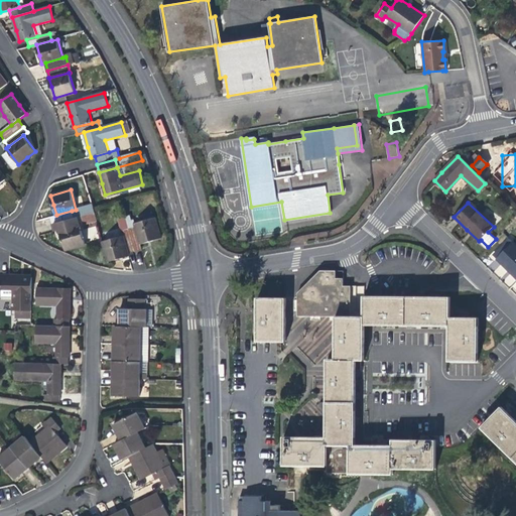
[(93,205),(76,210),(72,211),(74,219),(78,218),(95,213),(93,205)]
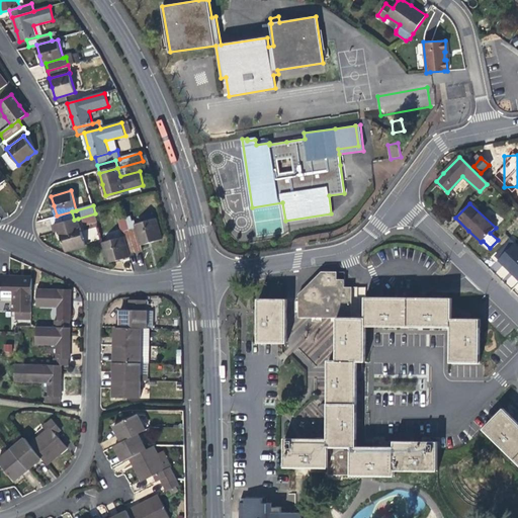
[(74,220),(72,211),(57,216),(52,218),(54,225),(74,220)]
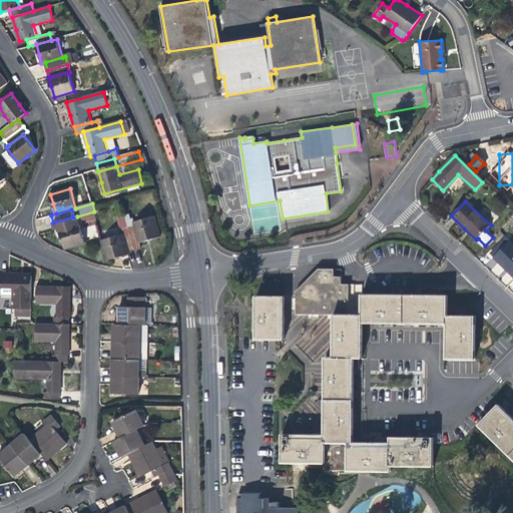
[(94,211),(77,216),(80,226),(97,221),(94,211)]
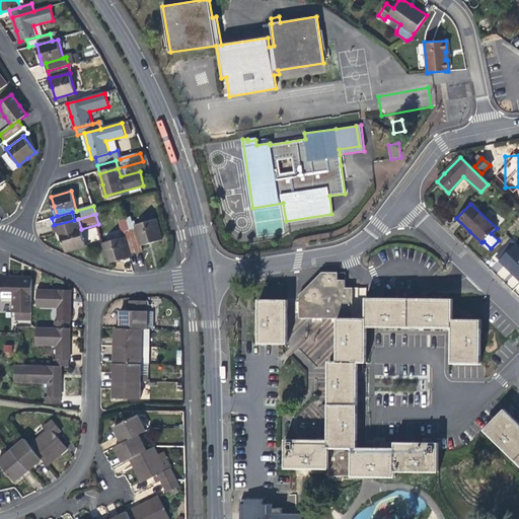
[(120,230),(133,228),(131,217),(119,218),(120,230)]
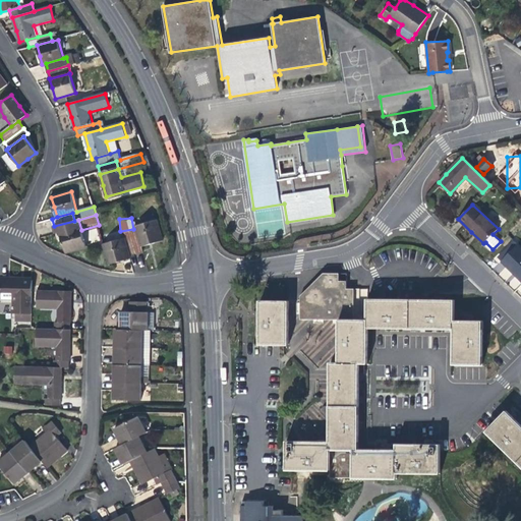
[(85,246),(81,230),(78,220),(74,221),(54,226),(56,233),(60,232),(63,242),(66,251),(85,246)]
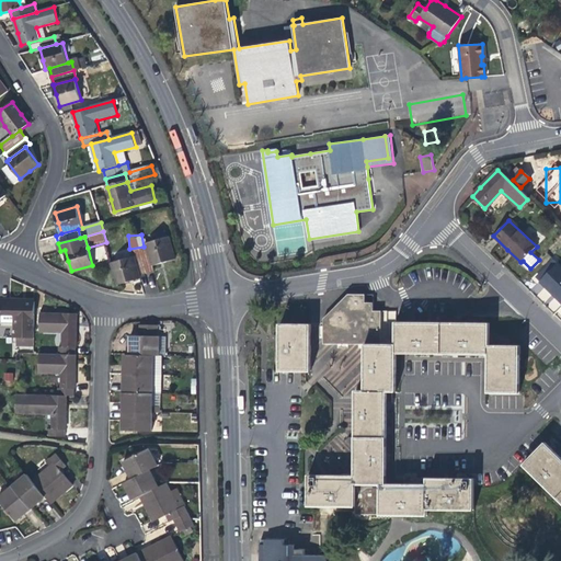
[(147,242),(149,249),(153,265),(167,261),(174,259),(168,237),(147,242)]
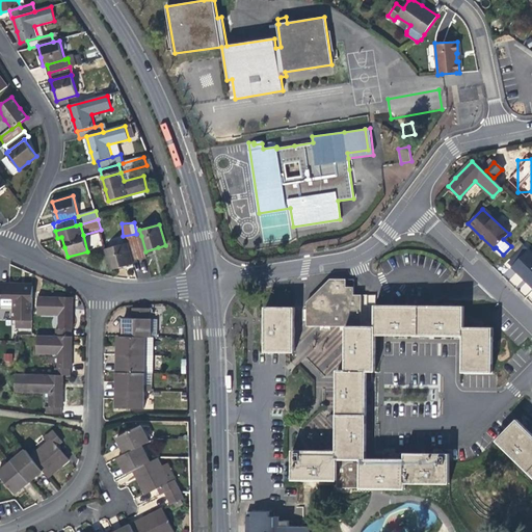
[(147,255),(145,251),(141,236),(133,238),(138,257),(147,255)]
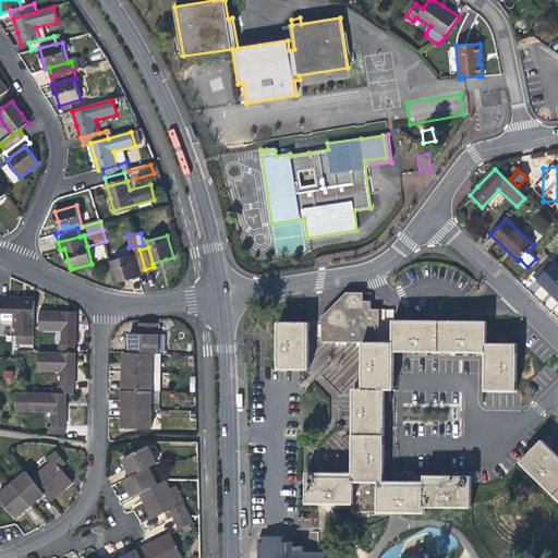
[(132,252),(133,254),(137,271),(145,269),(140,250),(132,252)]
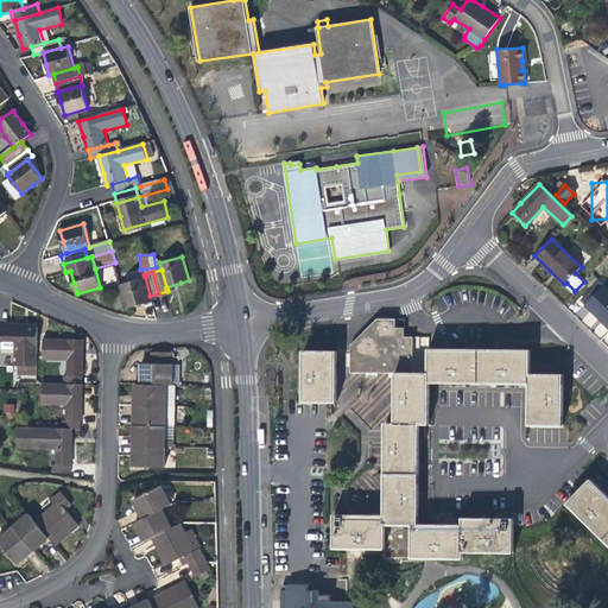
[(152,302),(150,296),(145,277),(121,284),(128,309),(144,304),(152,302)]
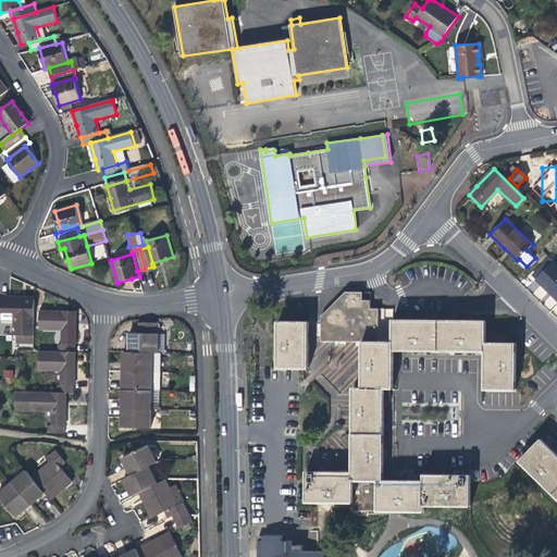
[(533,275),(536,279),(553,262),(549,259),(533,275)]
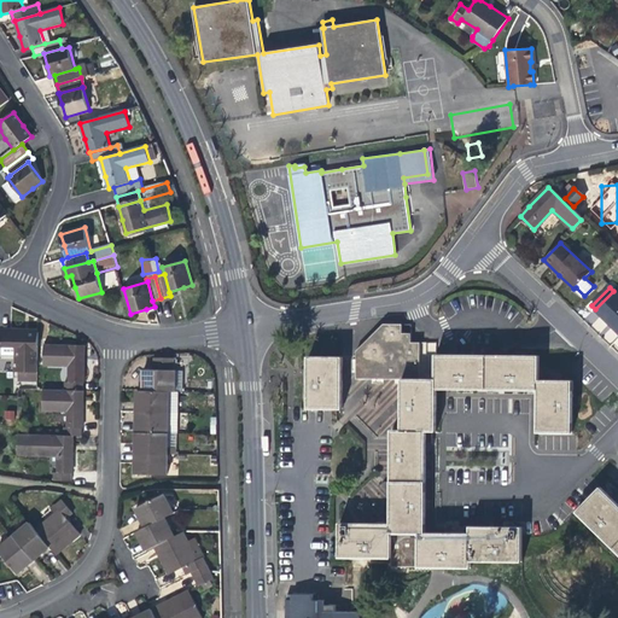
[(617,295),(613,291),(595,309),(604,318),(617,331),(617,295)]
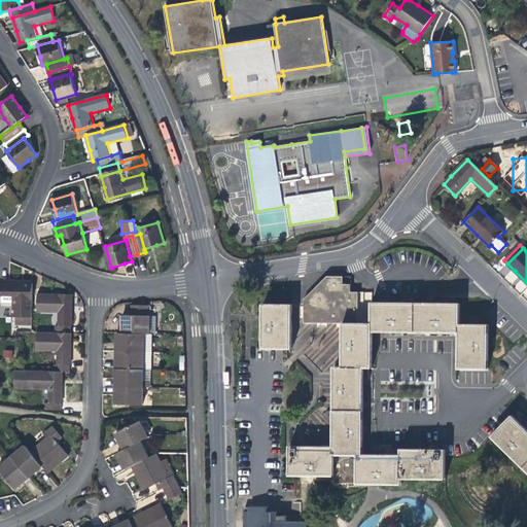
[(304,299),(304,307),(304,323),(344,323),(358,323),(358,292),(354,292),(351,292),(351,285),(351,284),(343,284),(343,277),(327,276),(304,299)]
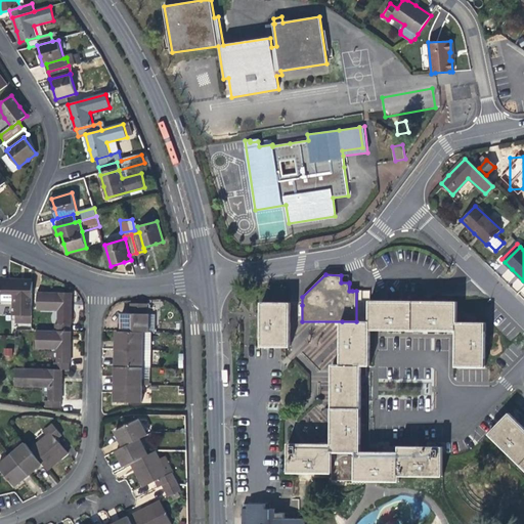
[(1,280),(1,292),(15,292),(15,302),(15,315),(32,316),(33,281),(16,281),(1,280)]
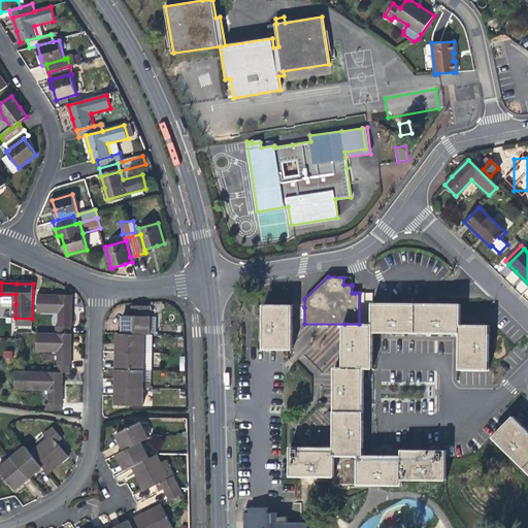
[(1,303),(15,304),(15,294),(1,294),(1,299),(1,303)]
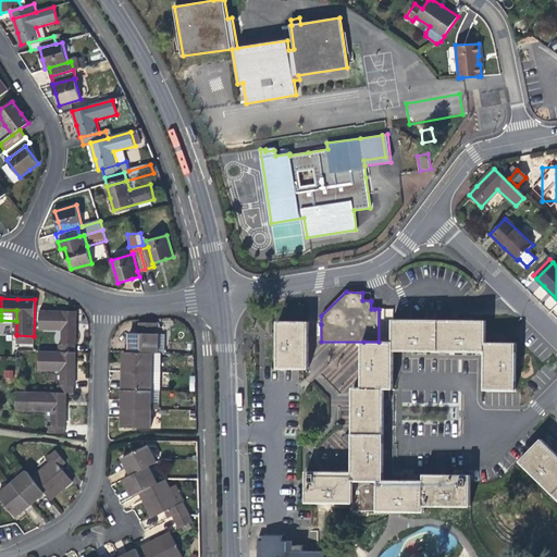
[(63,330),(63,345),(75,345),(76,323),(76,311),(40,310),(40,330),(63,330)]
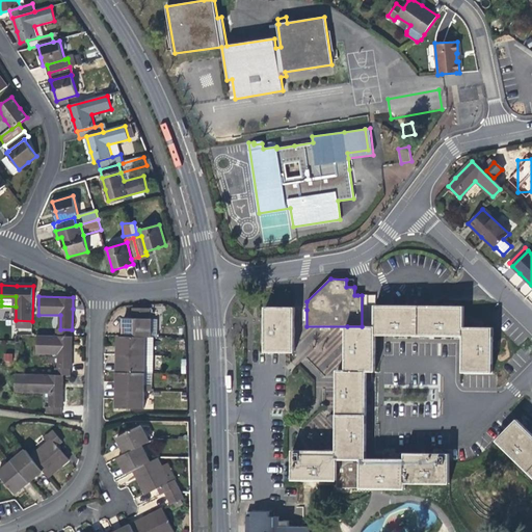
[(293,451),(293,480),(306,479),(337,480),(337,459),(363,459),(366,459),(366,444),(367,427),(367,399),(367,394),(367,371),(375,371),(375,355),(376,343),(376,335),(383,335),(395,335),(420,335),(420,306),(383,306),(376,306),(376,326),(362,326),(347,326),(346,370),(338,370),(338,394),(338,443),(338,451),(306,451),(293,451)]
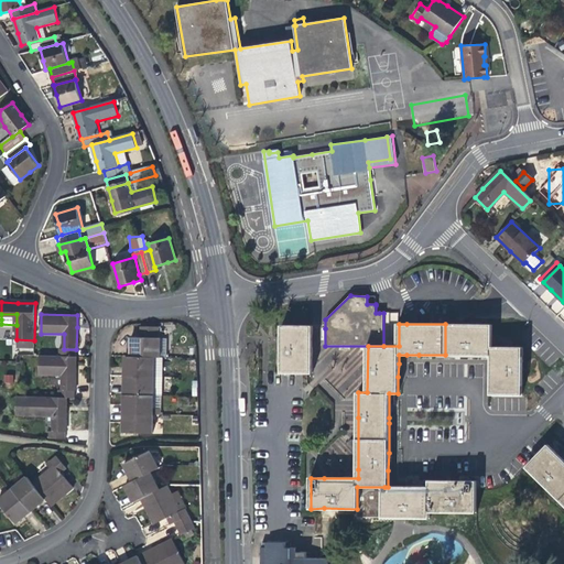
[(481,325),(445,324),(445,355),(466,356),(481,356),(492,356),(492,377),(492,393),(522,394),(521,348),(492,347),(492,325),(481,325)]
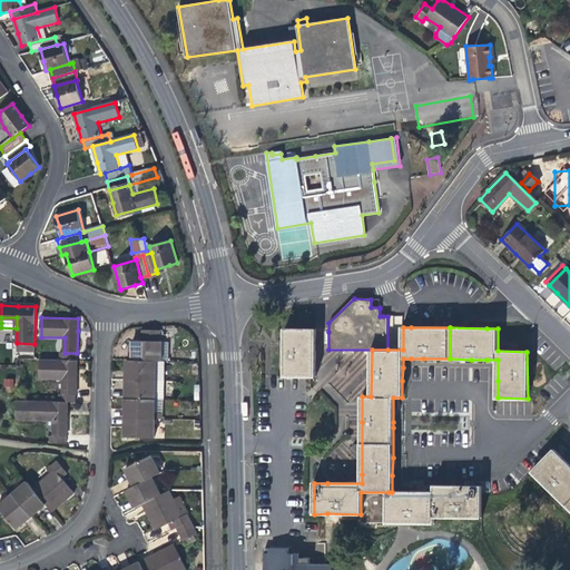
[(315,357),(316,332),(316,330),(285,330),(285,341),(285,352),(285,376),(315,376),(315,357)]
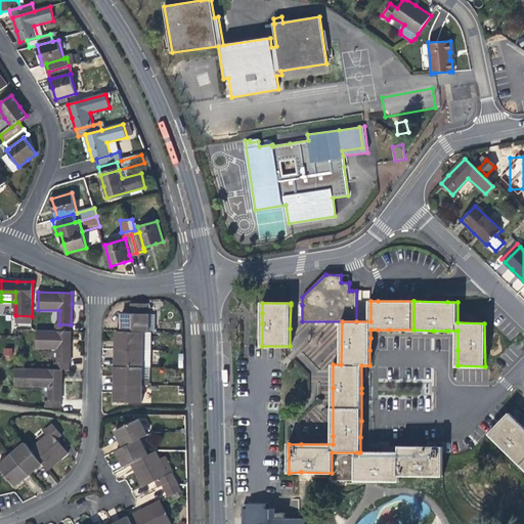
[(131,314),(147,314),(147,304),(140,304),(132,304),(131,314)]
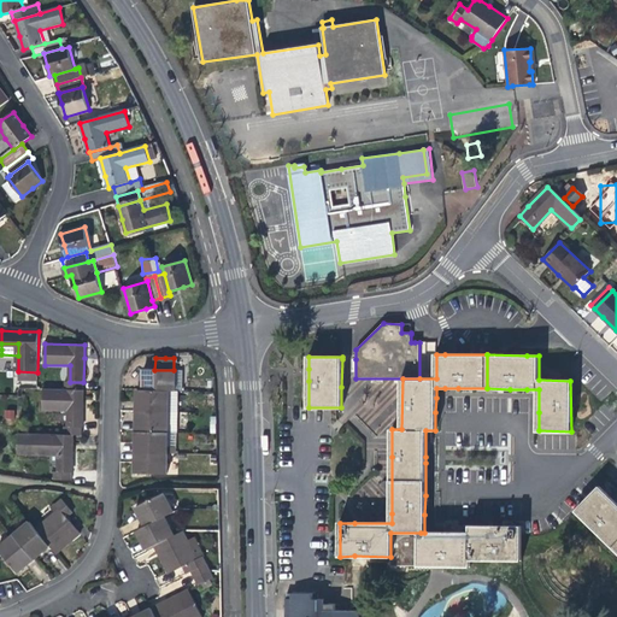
[(356,359),(342,359),(341,387),(354,387),(392,388),(392,398),(392,429),(401,429),(403,378),(356,378),(356,359)]
